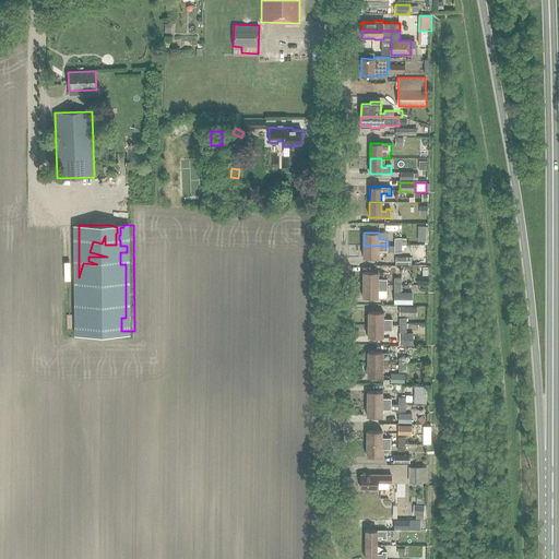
[(388,251),(388,246),(364,246),(364,258),(379,259),(379,251),(388,251)]
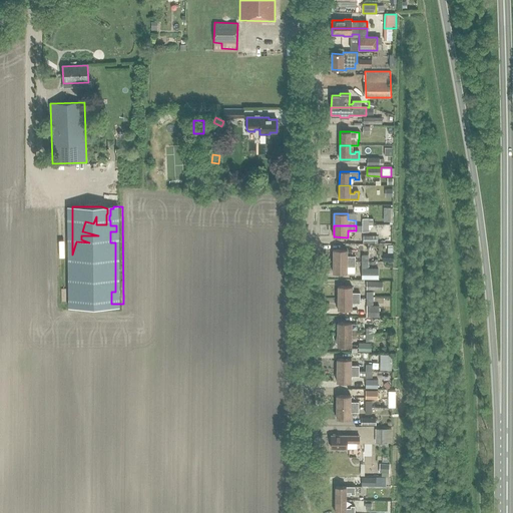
[(333,249),(333,262),(355,262),(355,257),(347,257),(347,249),(333,249)]
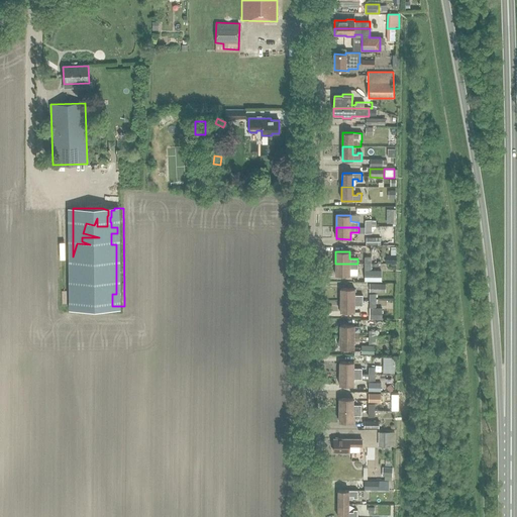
[(388,254),(388,263),(397,263),(397,254),(388,254)]
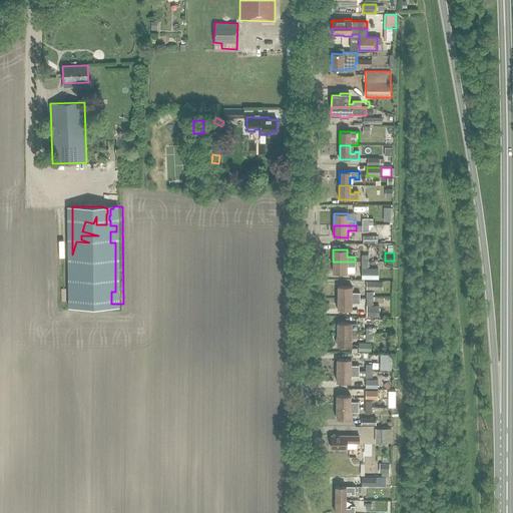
[(333,262),(333,274),(355,274),(355,262),(333,262)]
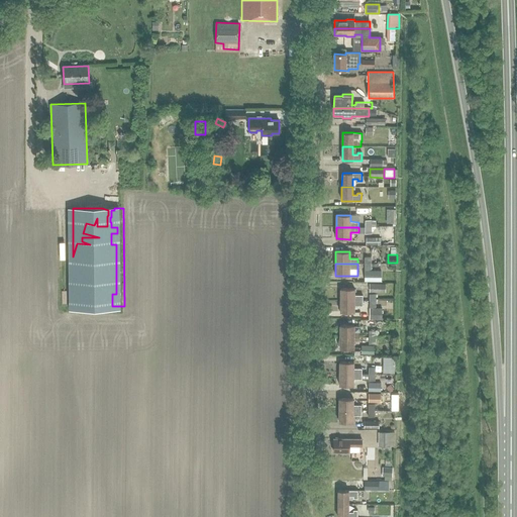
[(366,274),(366,281),(382,281),(382,272),(377,271),(377,274),(366,274)]
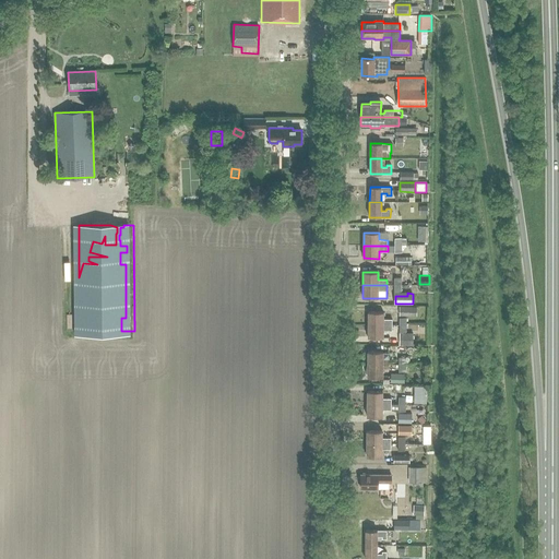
[(400,316),(417,316),(417,307),(400,307),(400,316)]
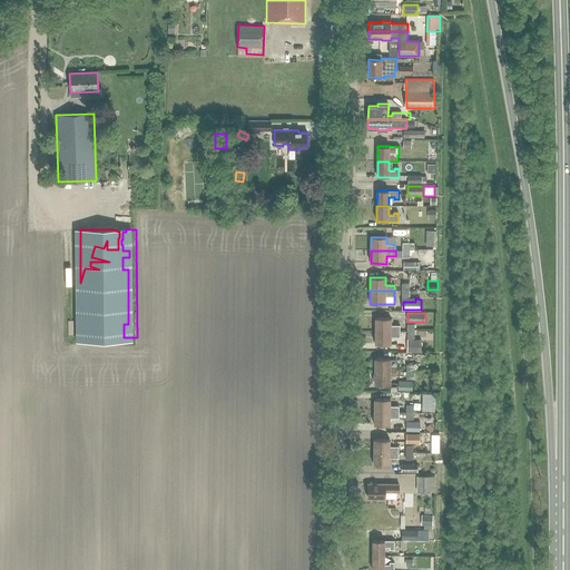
[(375,318),(375,331),(400,332),(400,325),(391,325),(391,318),(375,318)]
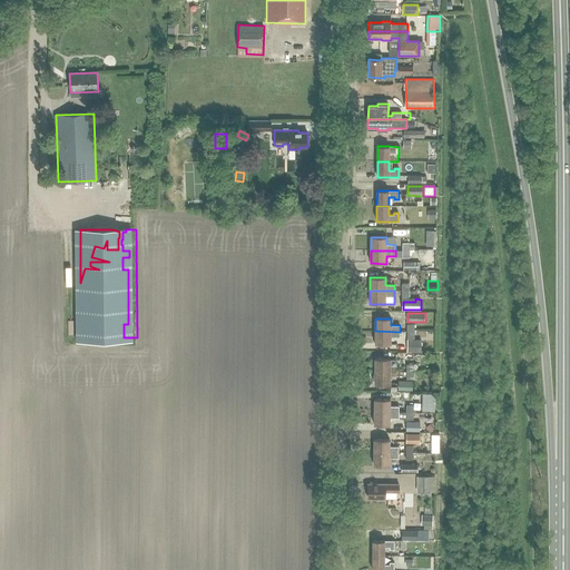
[(400,337),(400,332),(375,331),(375,344),(391,344),(391,337),(400,337)]
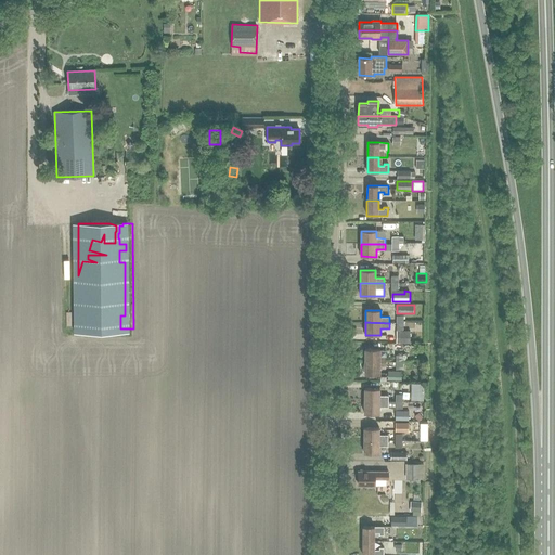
[(397,331),(397,343),(410,343),(410,331),(397,331)]
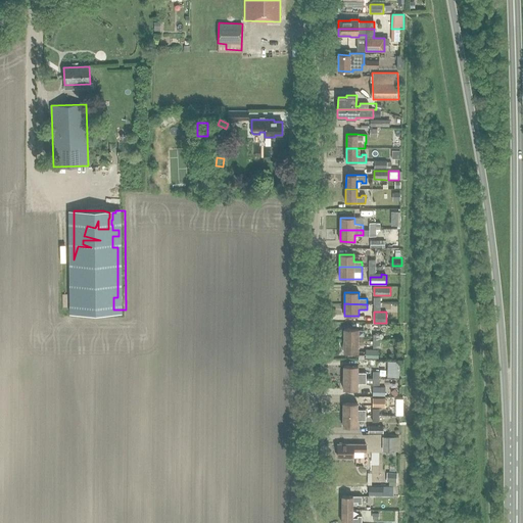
[(344,329),(344,341),(364,341),(364,337),(359,337),(359,329),(344,329)]
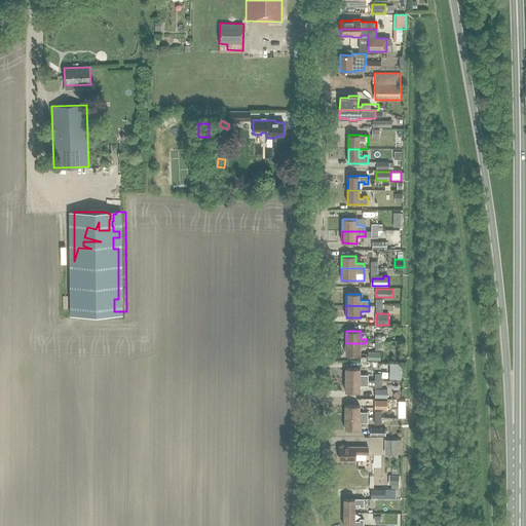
[(366,347),(366,343),(346,343),(345,354),(360,355),(361,347),(366,347)]
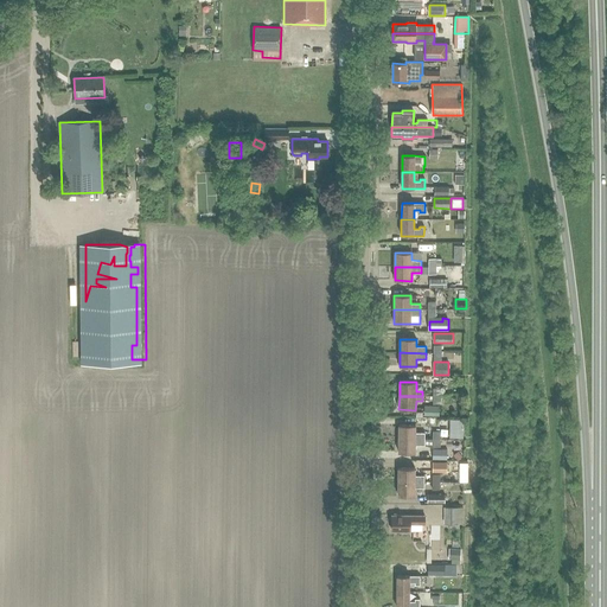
[(426,416),(440,416),(440,407),(426,406),(426,416)]
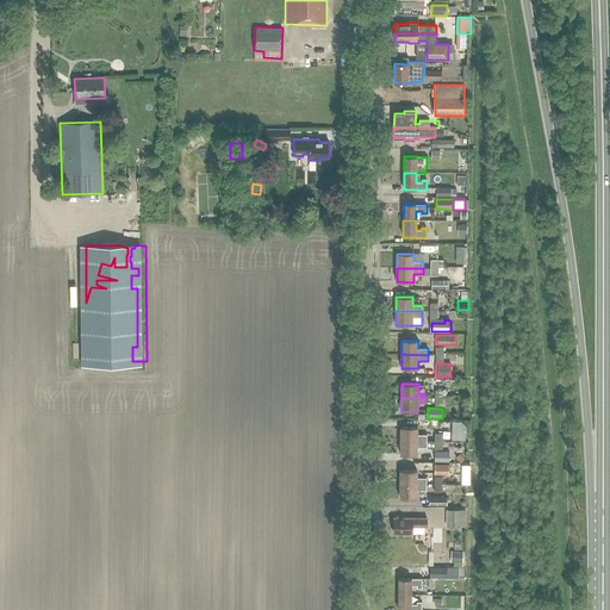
[(453,421),(453,439),(466,439),(466,421),(453,421)]
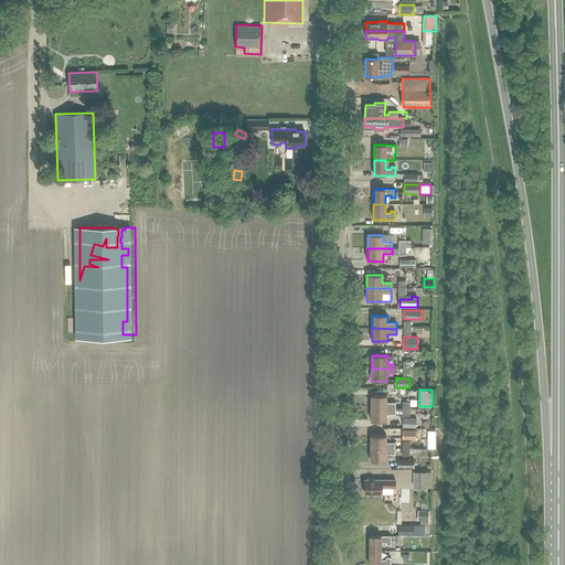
[(371,395),(371,408),(395,408),(395,403),(386,403),(386,396),(371,395)]
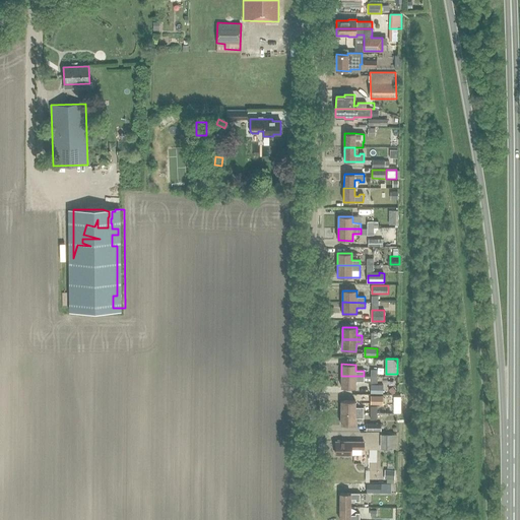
[(364,382),(364,376),(341,376),(341,388),(355,388),(355,382),(364,382)]
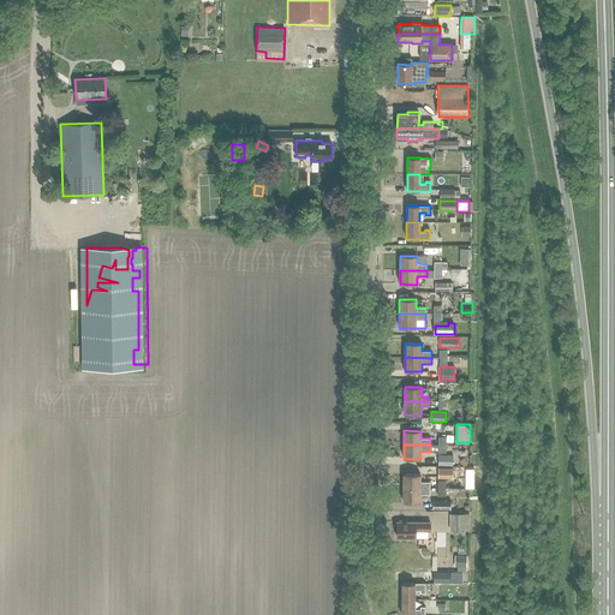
[(453,455),(439,455),(439,466),(453,466),(453,455)]
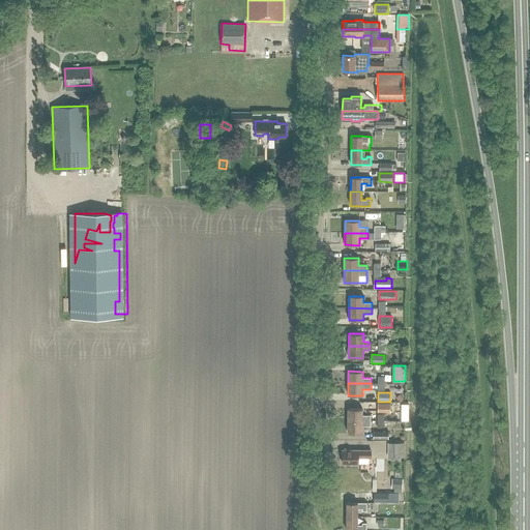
[(390,404),(378,404),(378,413),(390,413),(390,404)]
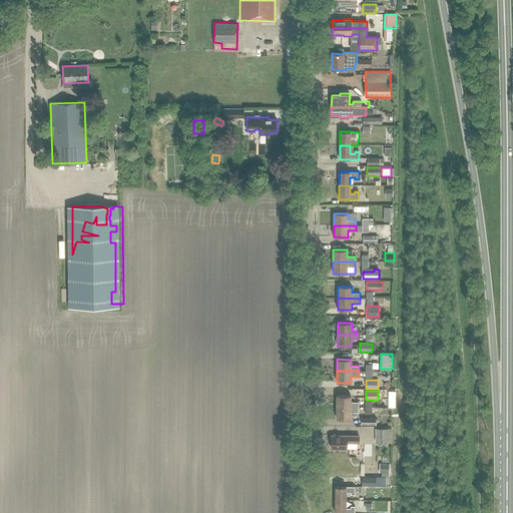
[(337,396),(337,407),(359,408),(359,402),(351,402),(351,396),(337,396)]
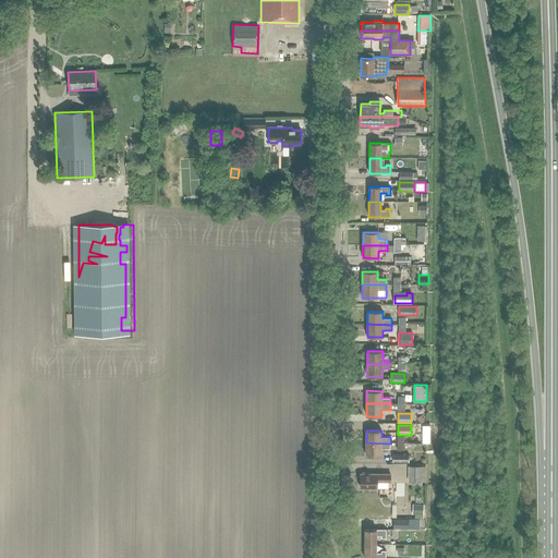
[(390,449),(390,444),(366,443),(366,456),(381,456),(381,449),(390,449)]
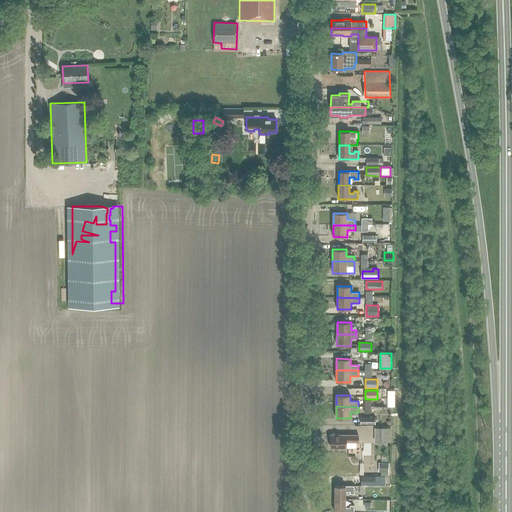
[(376,427),(375,442),(391,442),(391,428),(376,427)]
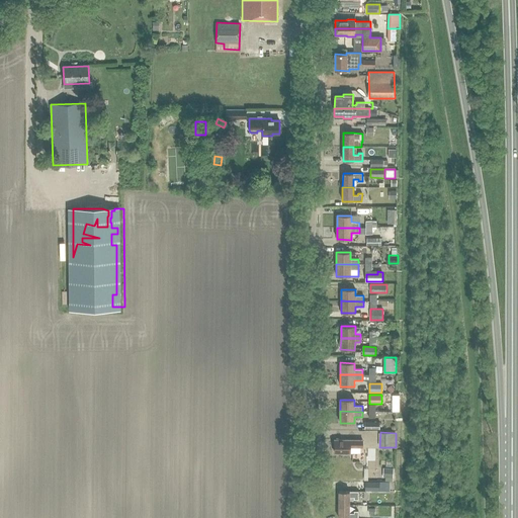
[(350,453),(350,448),(364,448),(364,440),(334,440),(334,453),(350,453)]
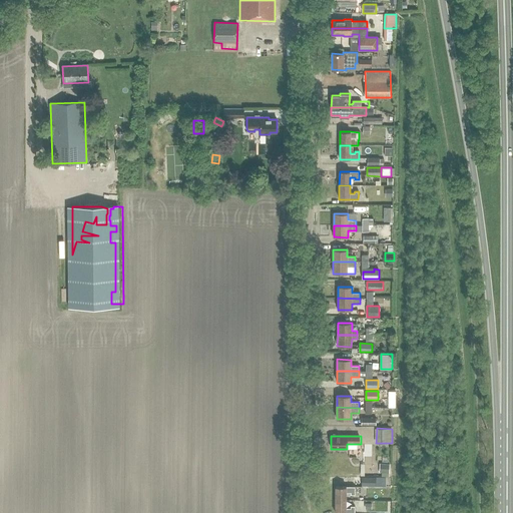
[(380,473),(390,473),(390,465),(380,464),(380,473)]
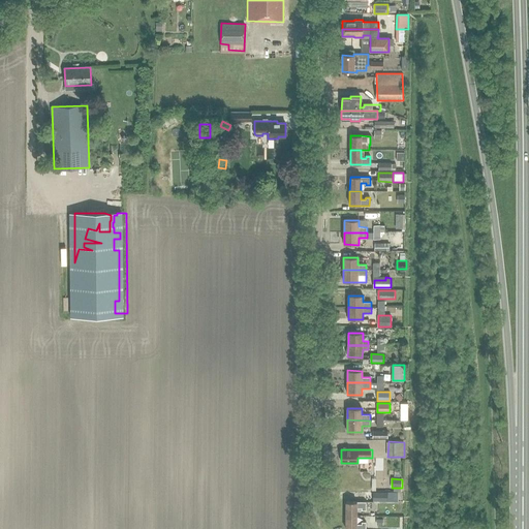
[(373,501),(389,501),(389,492),(374,492),(373,501)]
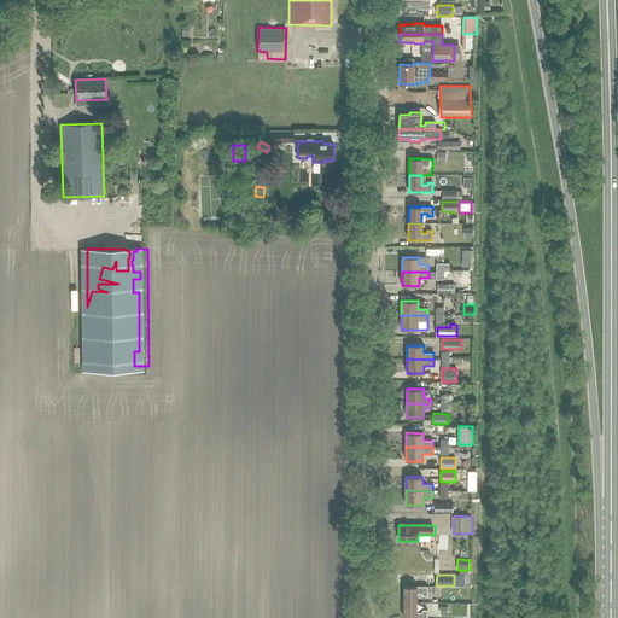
[(404,587),(404,602),(417,604),(417,594),(423,594),(423,596),(427,596),(427,587),(404,587)]
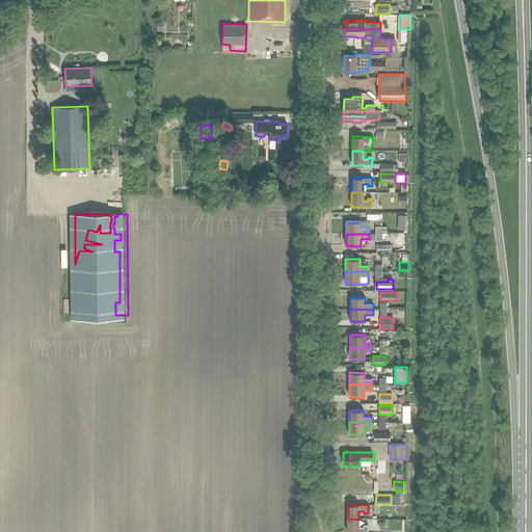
[(358,527),(358,520),(348,519),(347,531),(367,531),(368,525),(364,525),(364,527),(358,527)]
